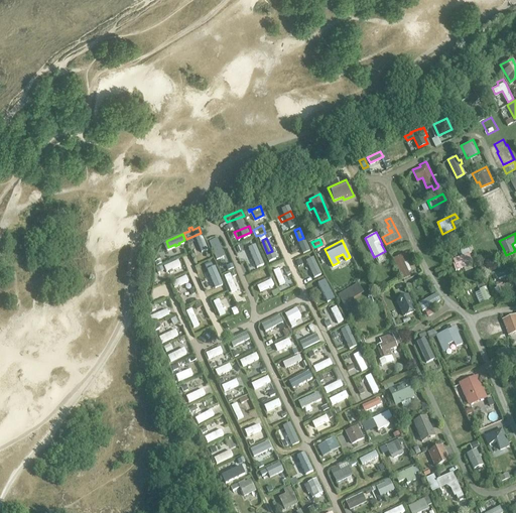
[(206,243),(200,245),(203,252),(201,253),(202,255),(204,254),(206,258),(212,255),(210,253),(212,252),(211,249),(209,250),(206,243)]
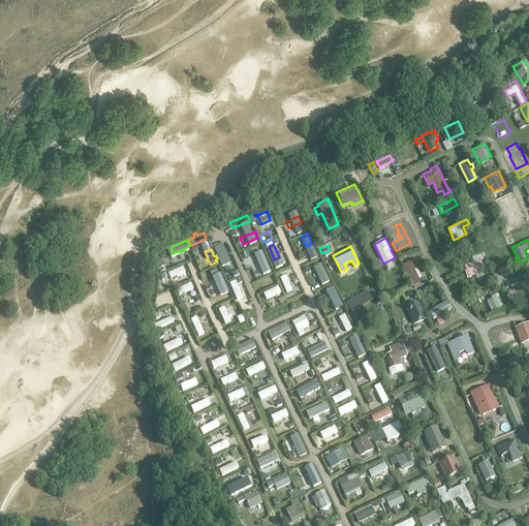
[(315,249),(299,257),(302,263),(309,259),(309,260),(313,258),(312,256),(317,254),(315,249)]
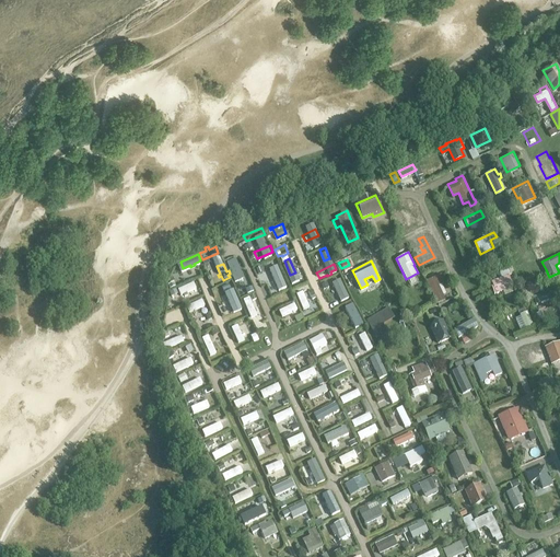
[(502,276),(491,280),(493,283),(491,285),(494,292),(496,291),(497,292),(503,289),(505,293),(513,291),(511,286),(513,286),(509,274),(511,273),(508,265),(499,269),(502,276)]
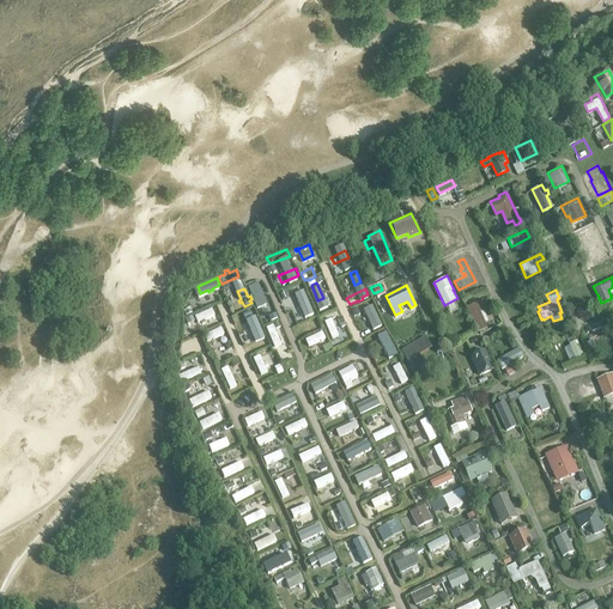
[(599,300),(600,300),(598,294),(594,296),(593,296),(596,294),(594,290),(582,294),(587,306),(588,305),(590,311),(599,308),(598,306),(601,305),(599,300)]
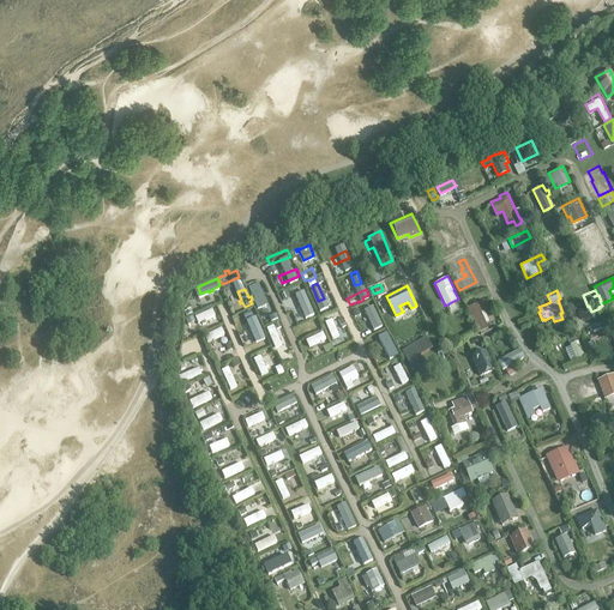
[(305,291),(295,295),(305,318),(314,313),(305,291)]
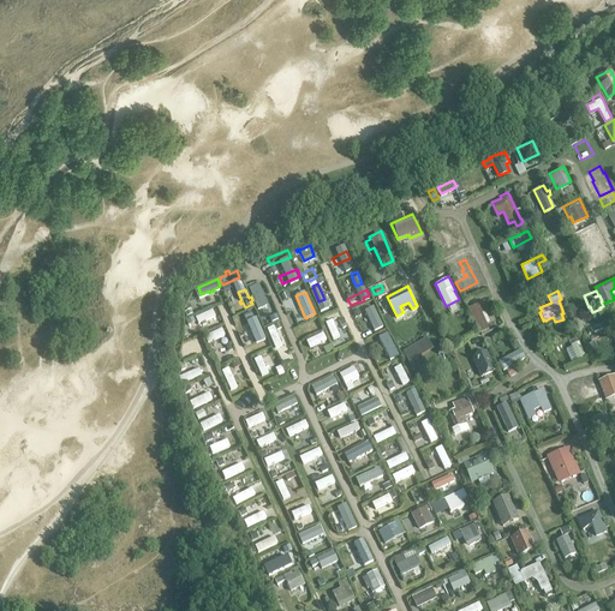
[(256,299),(263,317),(269,313),(262,297),(256,299)]
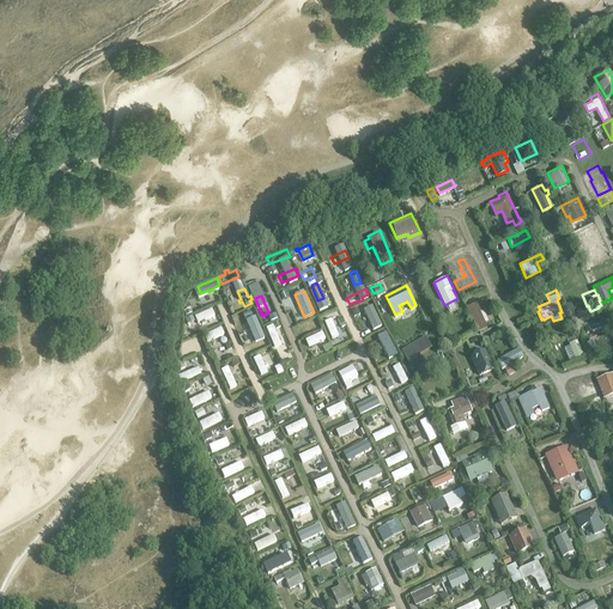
[(467,305),(479,330),(487,326),(485,321),(489,320),(484,309),(489,306),(484,297),(467,305)]
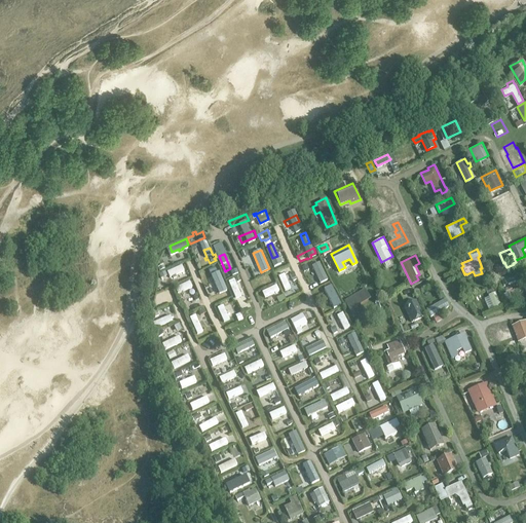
[(182,263),(167,270),(170,275),(173,274),(174,276),(178,274),(177,272),(185,269),(182,263)]
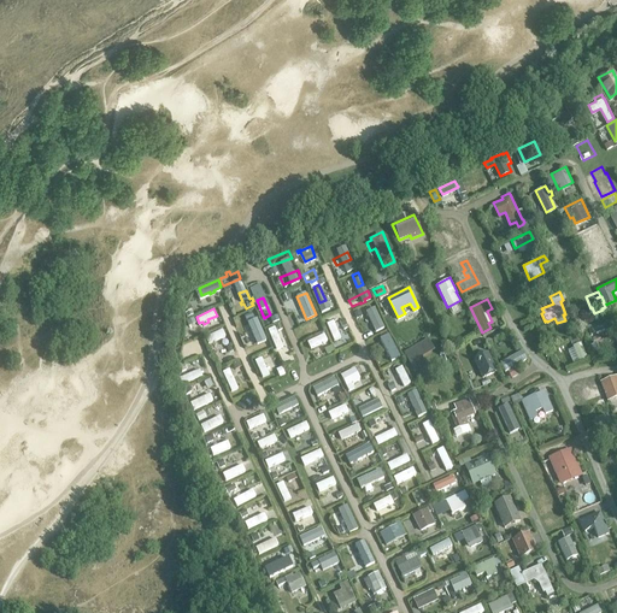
[(377,310),(358,318),(362,325),(366,323),(369,326),(374,323),(372,319),(381,316),(377,310)]
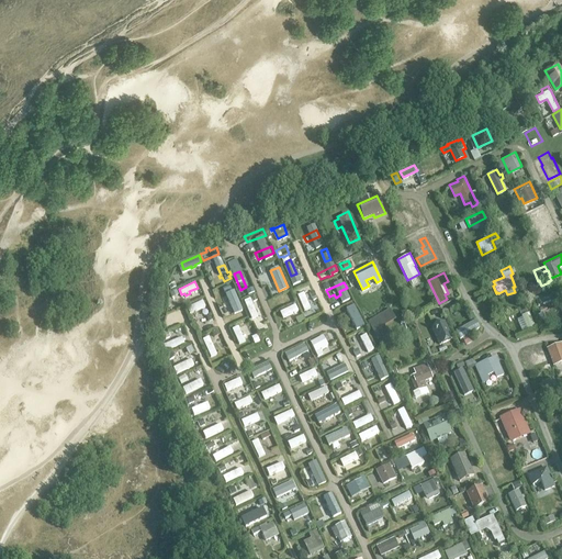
[(538,304),(559,295),(555,288),(535,297),(538,304)]
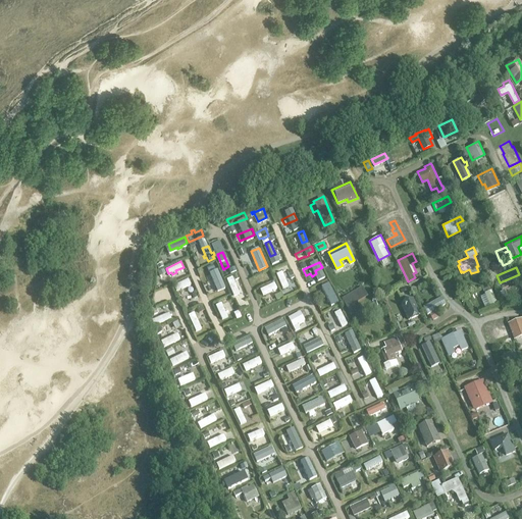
[(277,278),(284,294),(291,292),(288,286),(290,284),(288,280),(285,281),(284,278),(288,276),(288,274),(283,276),(277,278)]
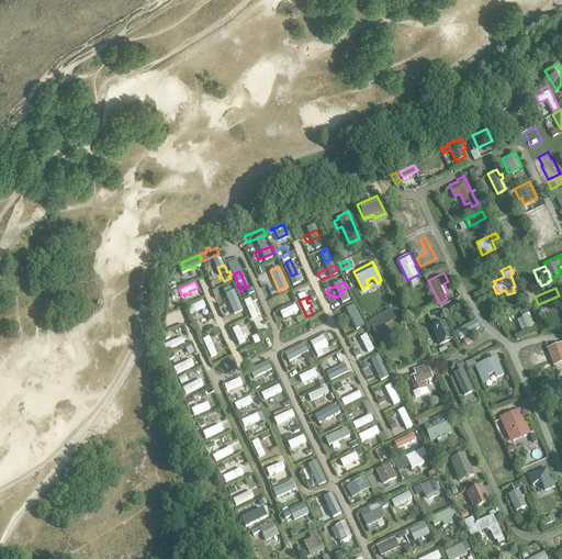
[(245,299),(253,317),(258,315),(250,297),(245,299)]
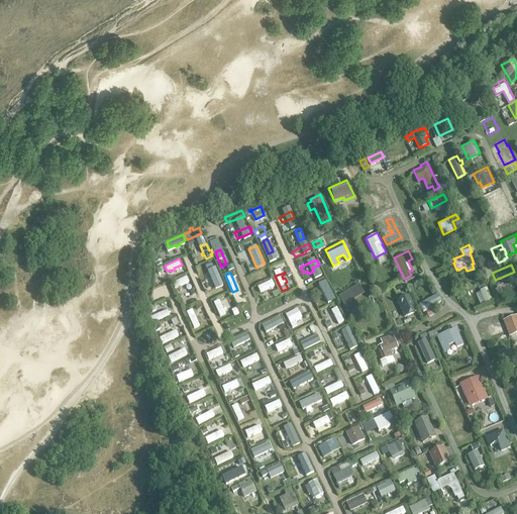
[(187,275),(173,281),(175,287),(178,286),(181,293),(184,291),(181,284),(189,280),(187,275)]
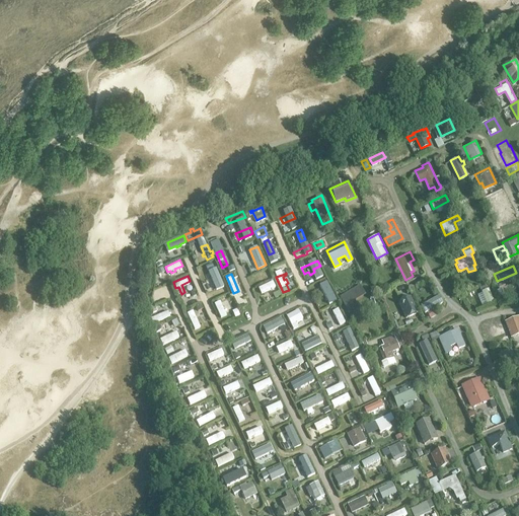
[(210,286),(212,292),(227,285),(224,280),(210,286)]
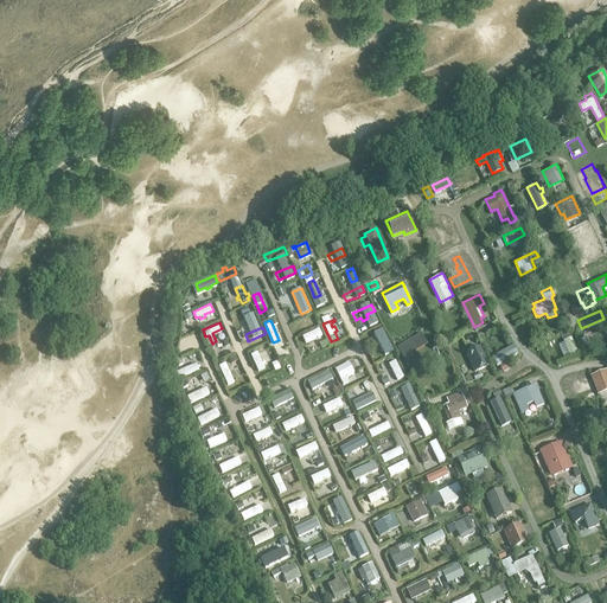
[(319,327),(302,335),(306,341),(323,333),(319,327)]
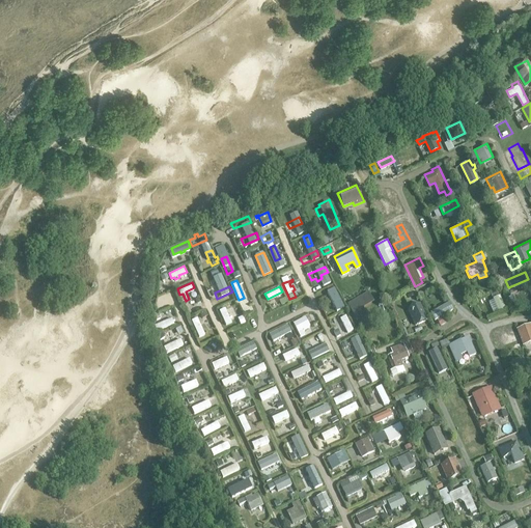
[(332,286),(317,294),(320,299),(335,292),(332,286)]
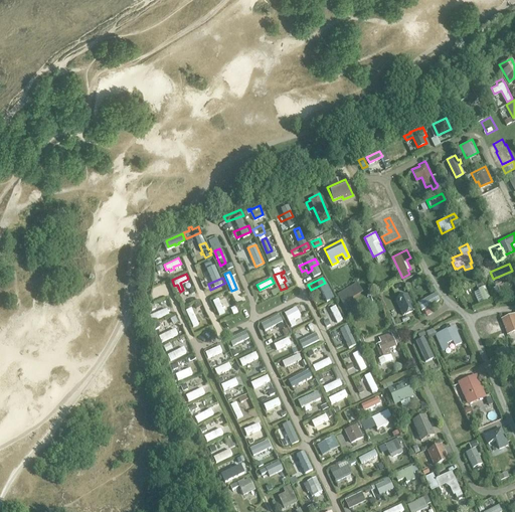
[(357,282),(337,293),(350,316),(357,312),(348,296),(361,288),(357,282)]
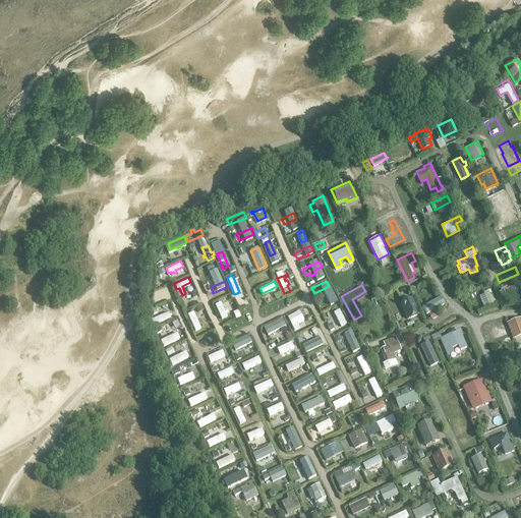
[(483,291),(489,304),(497,301),(490,288),(483,291)]
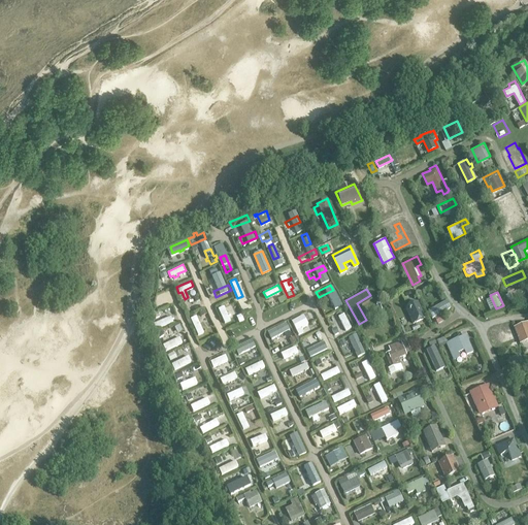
[(186,310),(201,303),(198,297),(183,304),(186,310)]
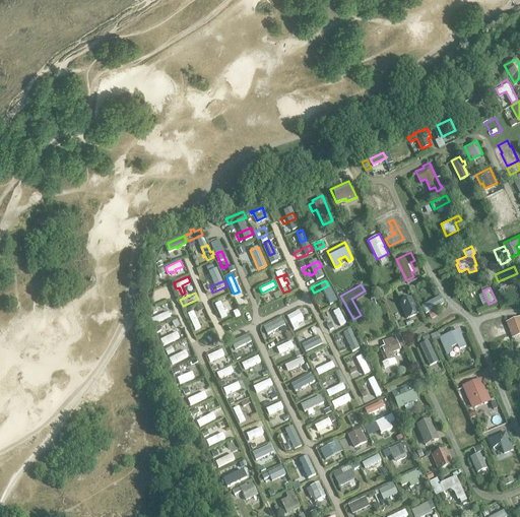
[(335,296),(321,303),(323,308),(337,301),(335,296)]
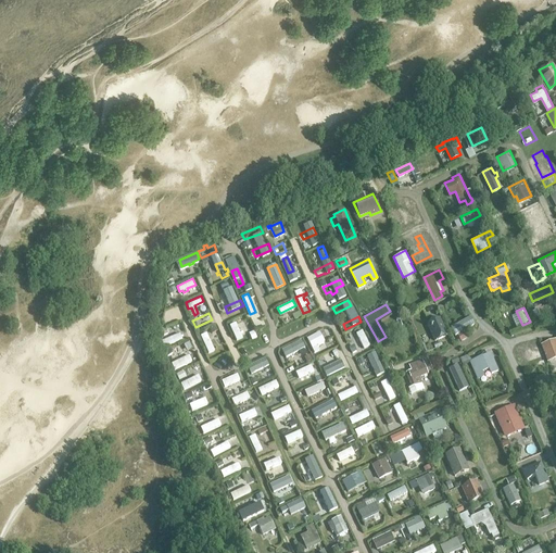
[(440,316),(429,322),(436,334),(432,335),(434,339),(447,332),(440,316)]
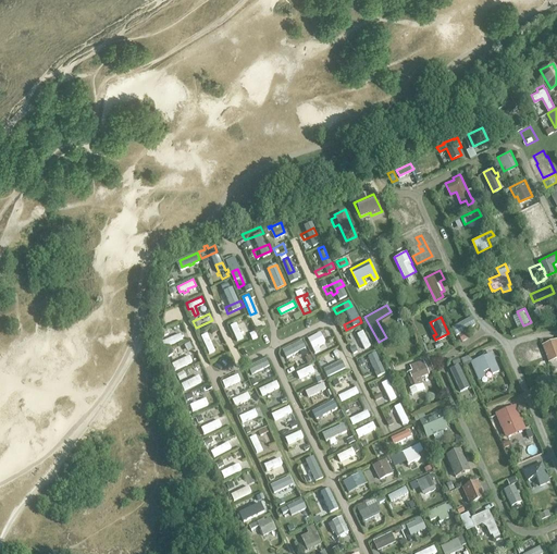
[(235,321),(229,324),(236,342),(244,339),(235,321)]
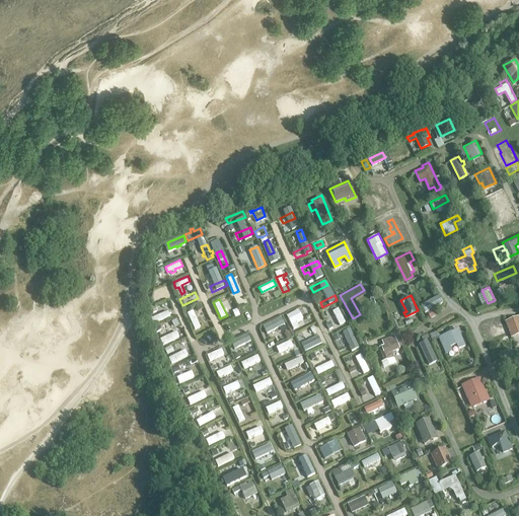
[(298,308),(287,314),(294,327),(298,324),(296,321),(303,317),(298,308)]
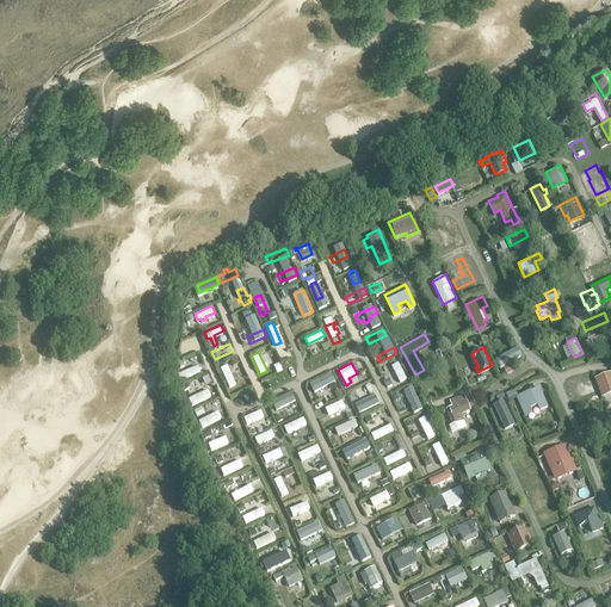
[(180,378),(201,371),(198,364),(178,372),(180,378)]
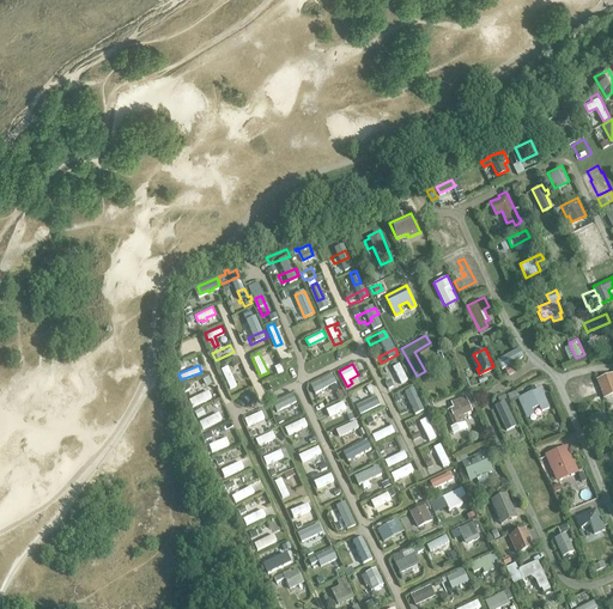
[(229,365),(220,369),(231,391),(238,388),(229,365)]
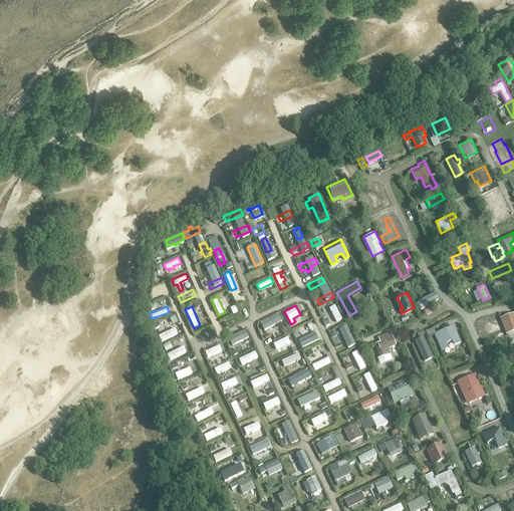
[(337,308),(323,315),(326,320),(340,313),(337,308)]
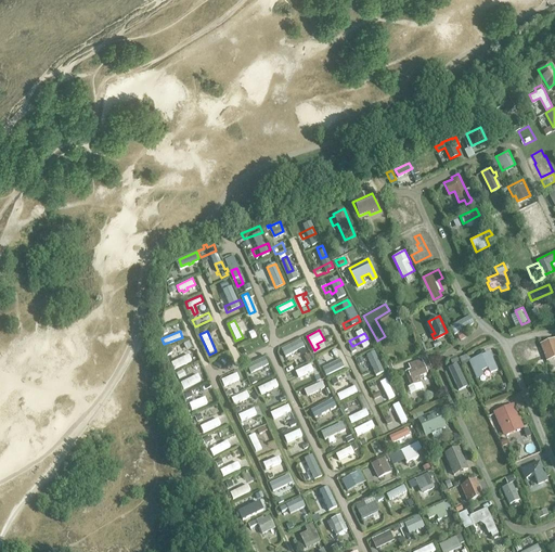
[(554,338),(541,343),(547,360),(554,356),(554,338)]
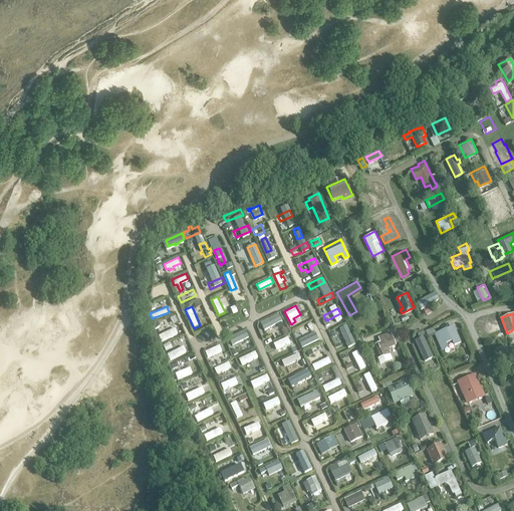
[(269,318),(276,332),(281,330),(274,316),(269,318)]
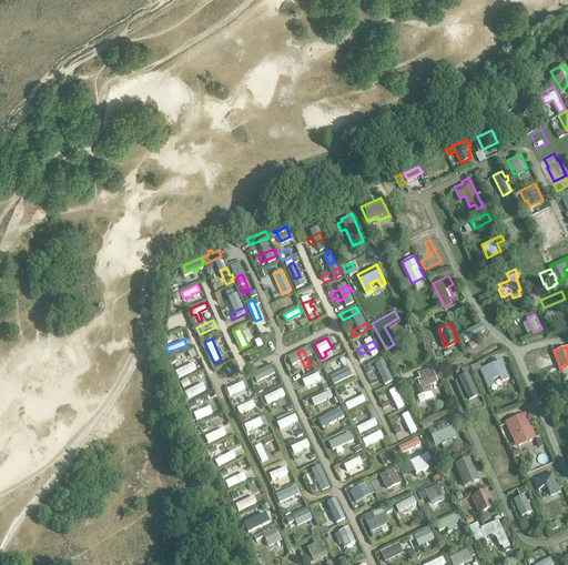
[(555,373),(548,351),(540,353),(540,354),(536,355),(539,363),(544,361),(548,375),(555,373)]
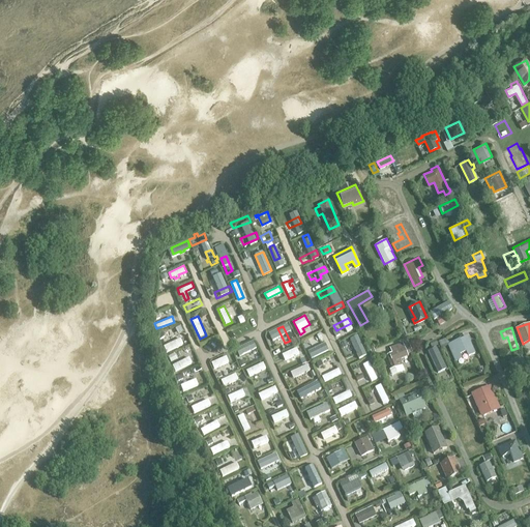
[(296,331),(289,334),(292,341),(299,338),(296,331)]
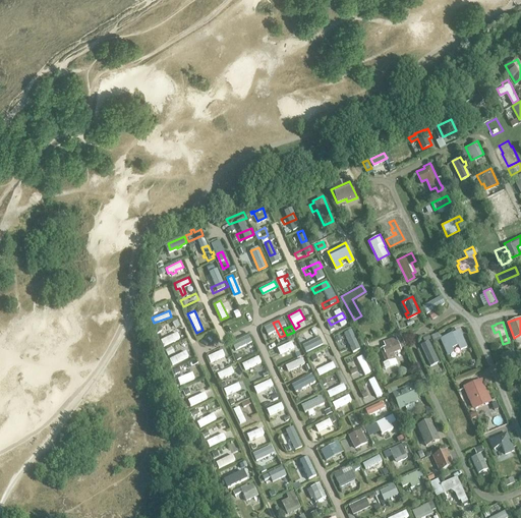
[(160,339),(176,332),(174,327),(158,334),(160,339)]
